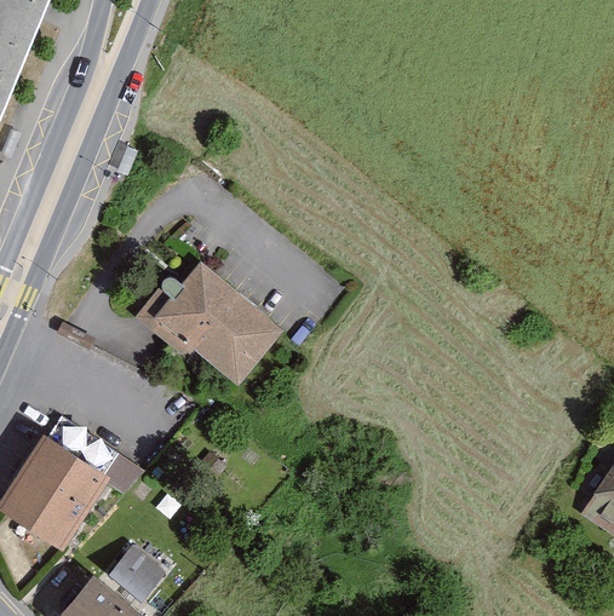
[(0,124),(51,0),(0,0),(0,124)]
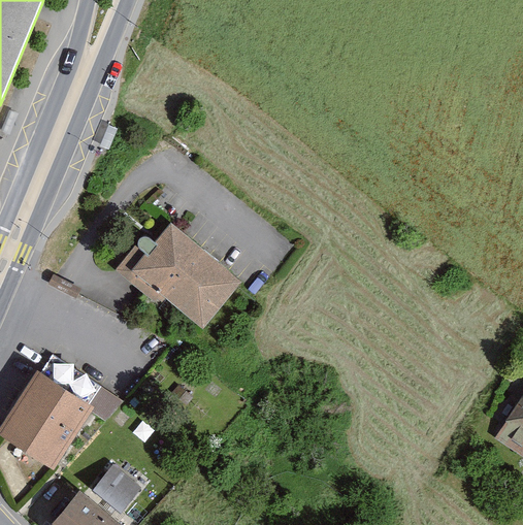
[(202,330),(242,280),(169,222),(144,253),(134,244),(113,270),(153,301),(158,295),(202,330)]
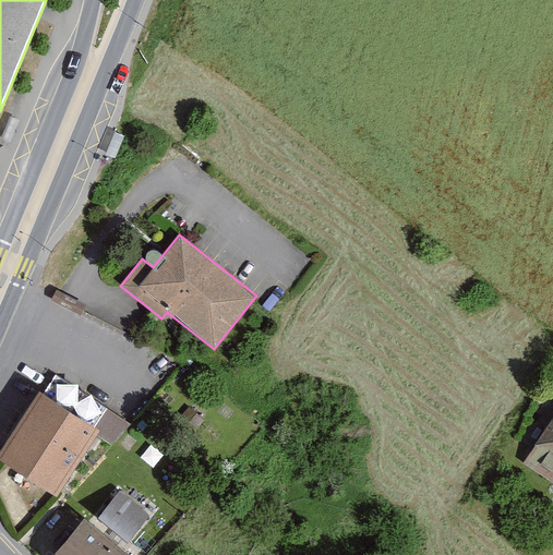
[(52,374),(0,451),(0,456),(58,495),(101,430),(93,424),(104,408),(52,374)]
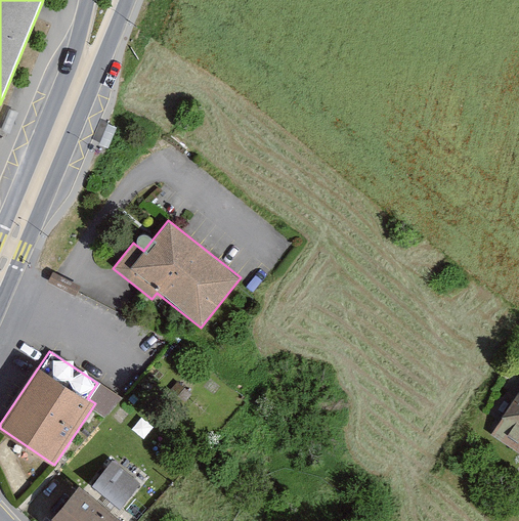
[(518,391),(488,436),(518,456),(518,391)]
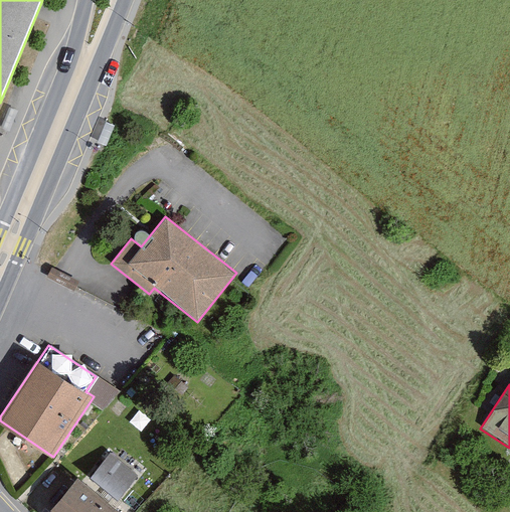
[(83,470),(47,511),(121,511),(124,509),(115,501),(135,477),(109,455),(91,476),(83,470)]
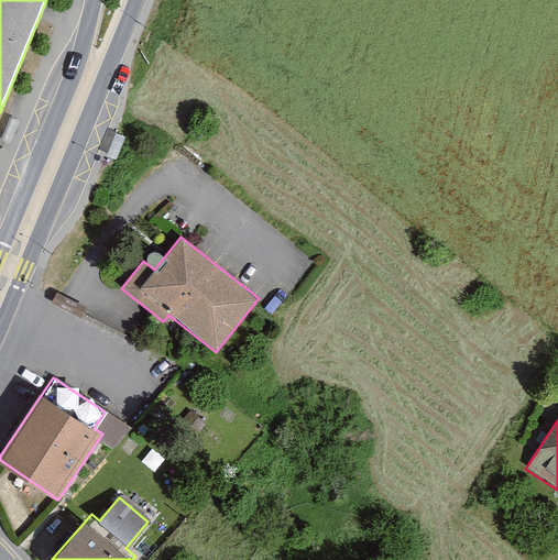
All buildings are outlined.
